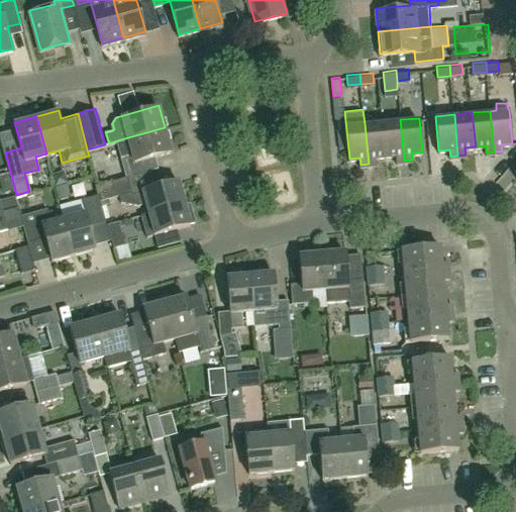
[(404,161),(400,119),(383,121),(386,156),(396,155),(397,162),(404,161)]
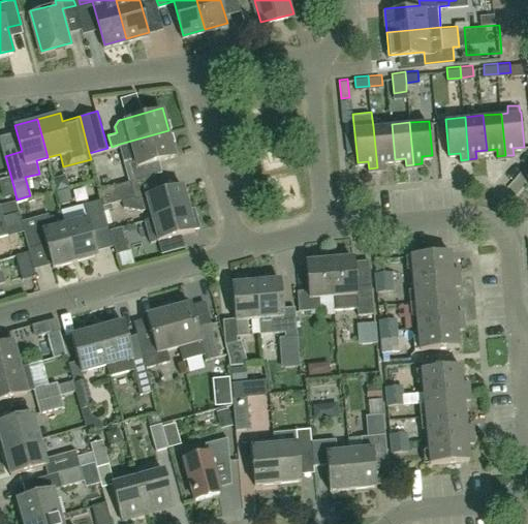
[(395,159),(392,124),(373,126),(377,167),(384,167),(384,160),(395,159)]
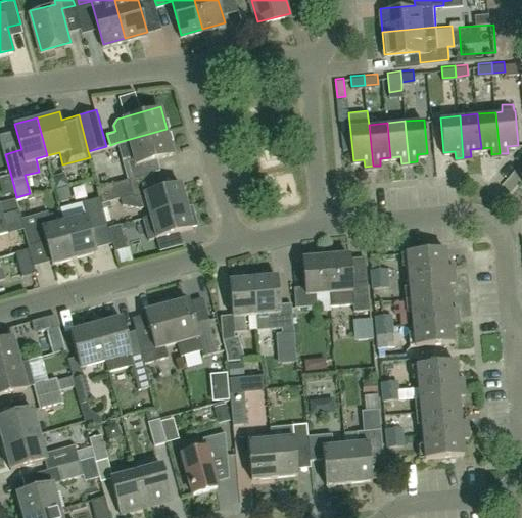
[(129,177),(141,174),(155,170),(151,157),(173,152),(167,129),(119,142),(128,177),(129,177)]
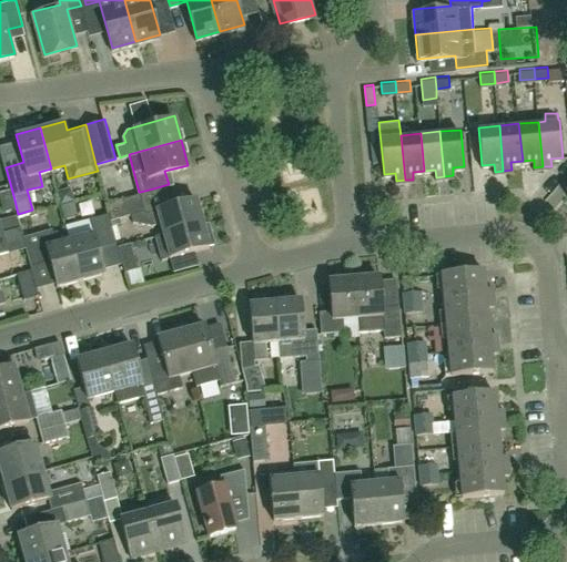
[(109,211),(110,216),(131,211),(133,220),(152,223),(160,221),(163,232),(203,221),(196,196),(157,207),(144,207),(140,192),(139,192),(107,201),(109,211)]
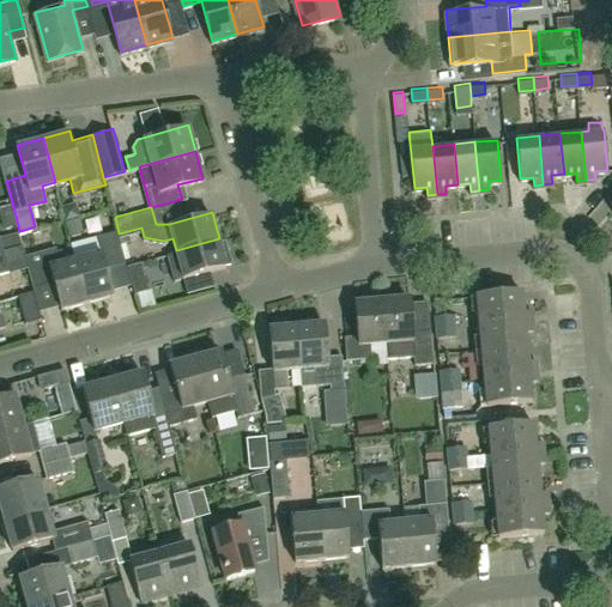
[(19,231),(16,216),(8,218),(12,232),(0,235),(0,247),(22,242),(19,231)]
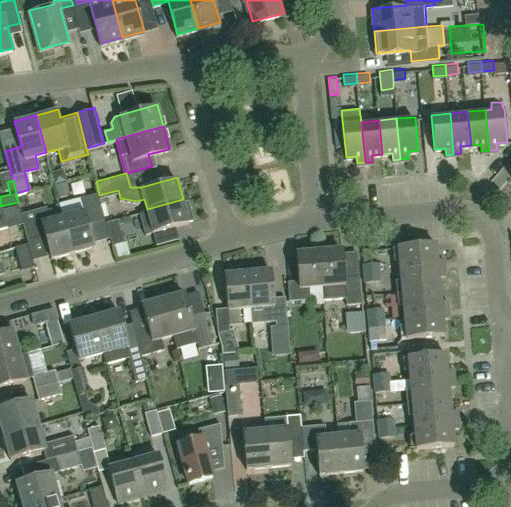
[(105,217),(99,195),(98,190),(59,201),(63,214),(73,250),(94,245),(88,222),(105,217)]
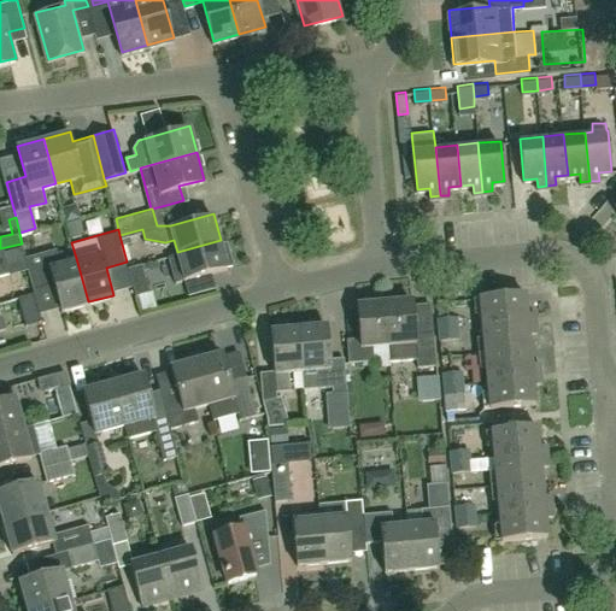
[(222,242),(221,240),(177,252),(169,254),(176,280),(228,265),(228,264),(233,263),(227,240),(222,242)]
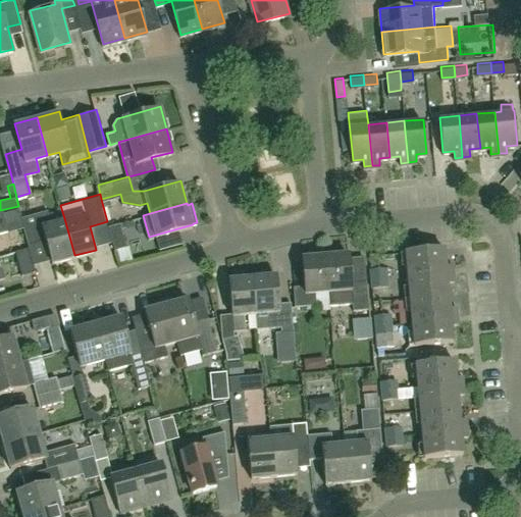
[(0,230),(7,228),(6,224),(22,220),(21,215),(18,206),(0,210),(0,230)]
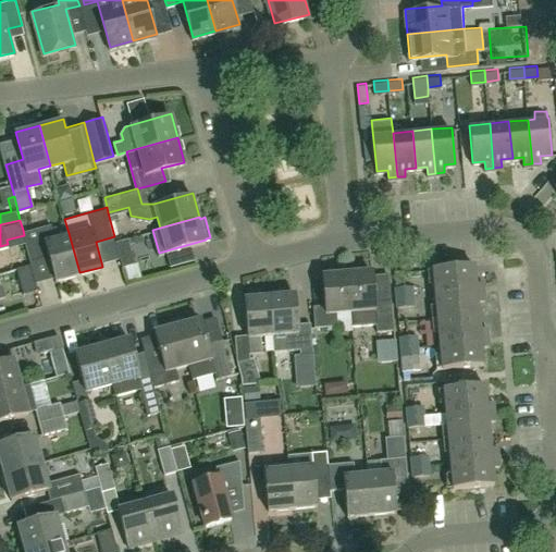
[(23,230),(24,235),(31,259),(49,254),(56,279),(79,272),(69,233),(56,236),(51,222),(23,230)]
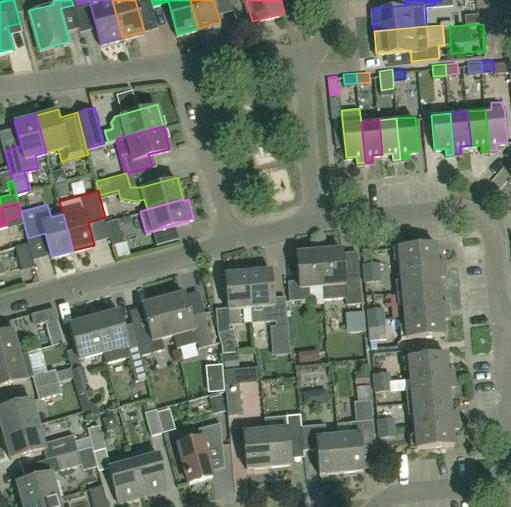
[(118,217),(106,220),(113,243),(125,239),(118,217)]
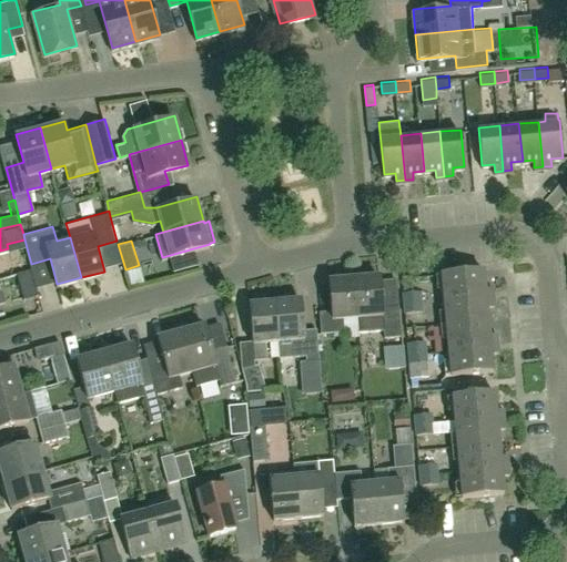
[(23,297),(38,293),(31,267),(17,271),(23,297)]
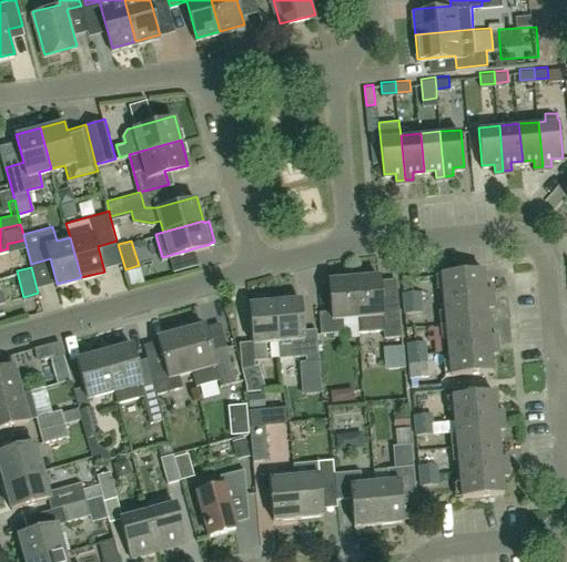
[(446,322),(488,318),(487,305),(495,304),(493,285),(485,285),(484,267),(442,271),(446,322)]
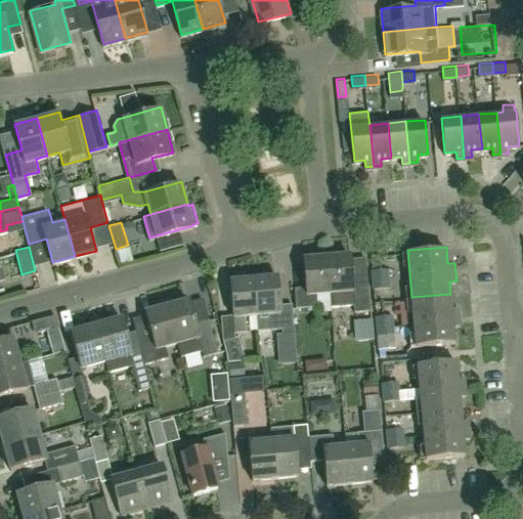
[(354,309),(363,309),(364,317),(373,316),(372,308),(371,308),(368,279),(353,280),(350,253),(327,255),(332,304),(354,302),(354,309)]
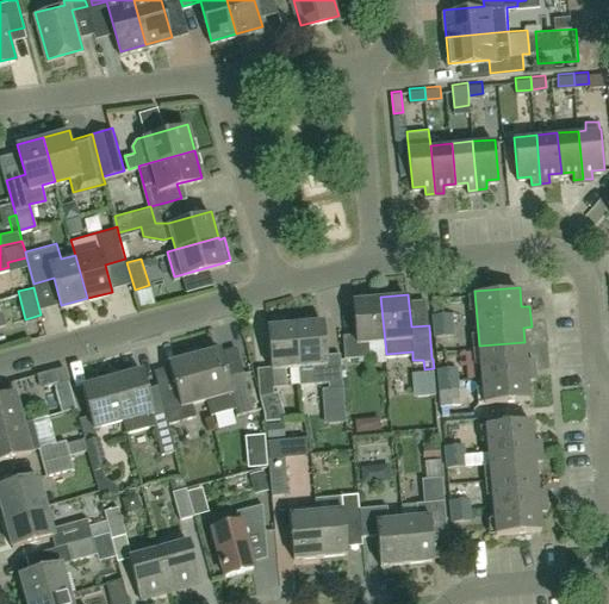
[(386,354),(380,297),(354,299),(359,355),(371,354),(371,360),(386,359),(386,354)]
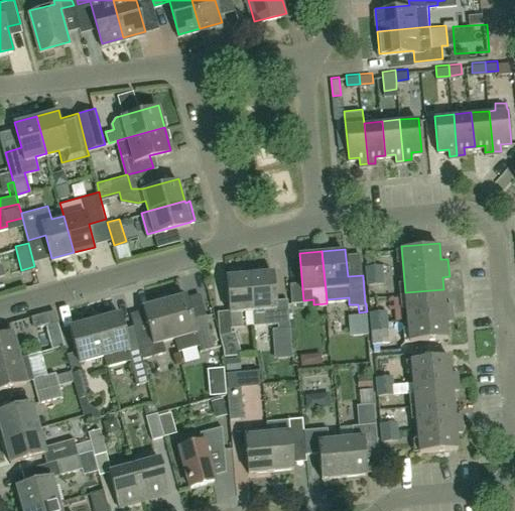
[(366,273),(384,271),(383,262),(365,264),(366,273)]
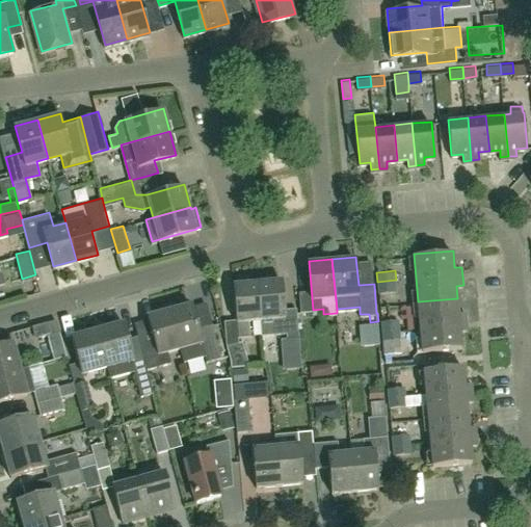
[(287,337),(299,335),(296,307),(285,308),(282,279),(257,281),(262,334),(286,332),(287,337)]
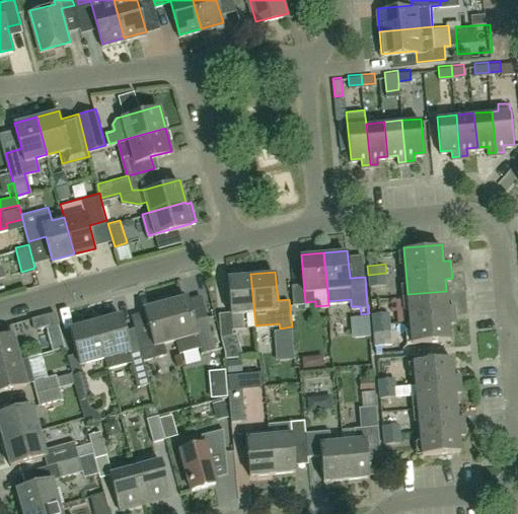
[(386,273),(368,275),(369,284),(386,282),(386,273)]
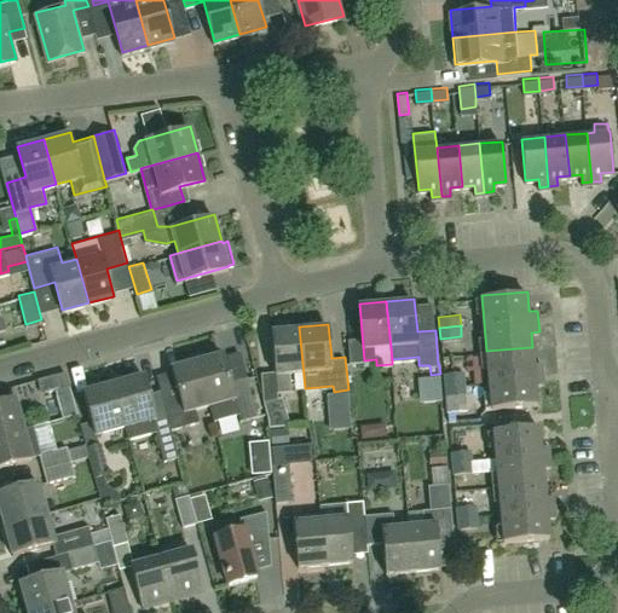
[(305,388),(299,327),(272,329),(277,391),(292,389),(290,371),(302,370),(304,388),(305,388)]
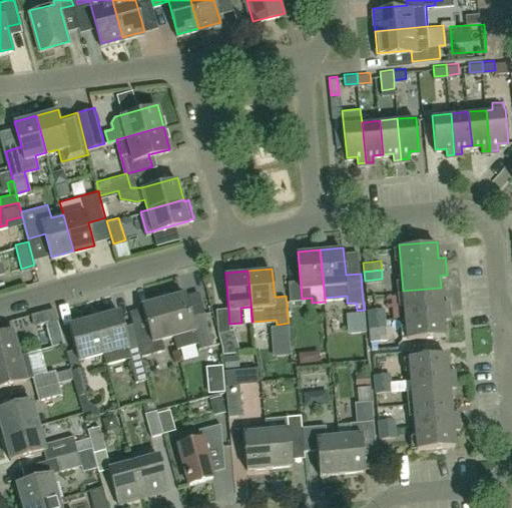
[(441,288),(403,291),(407,337),(445,334),(444,317),(450,317),(449,299),(442,300),(441,288)]
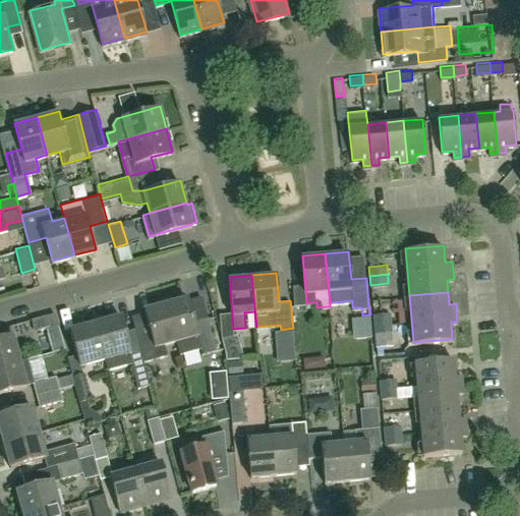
[(201,352),(217,348),(208,316),(194,320),(188,296),(167,302),(180,352),(200,347),(201,352)]
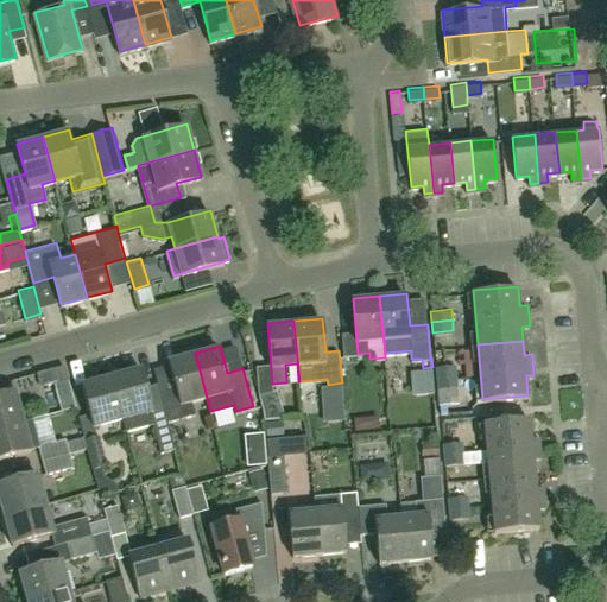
[(160,391),(168,414),(169,419),(196,412),(193,399),(206,395),(210,411),(195,353),(169,360),(177,386),(160,391)]
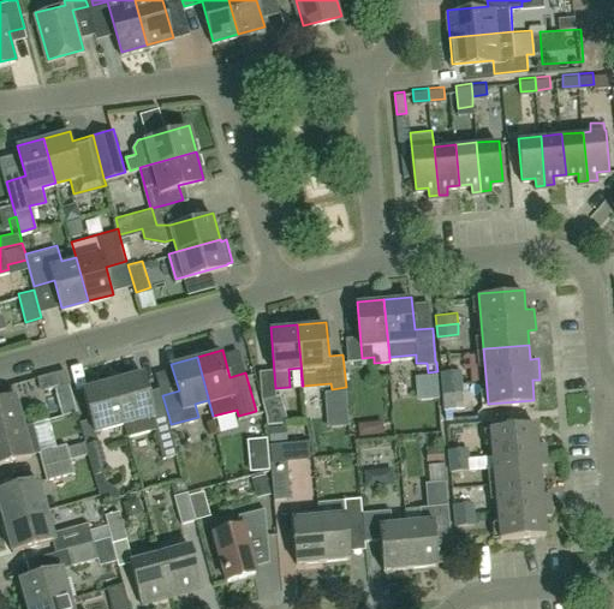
[(442,388),(463,386),(462,366),(441,369),(442,388)]
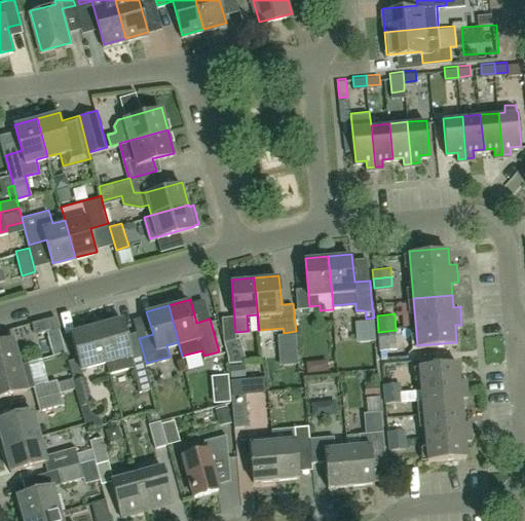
[(35,332),(47,329),(53,352),(65,349),(55,314),(32,321),(35,332)]
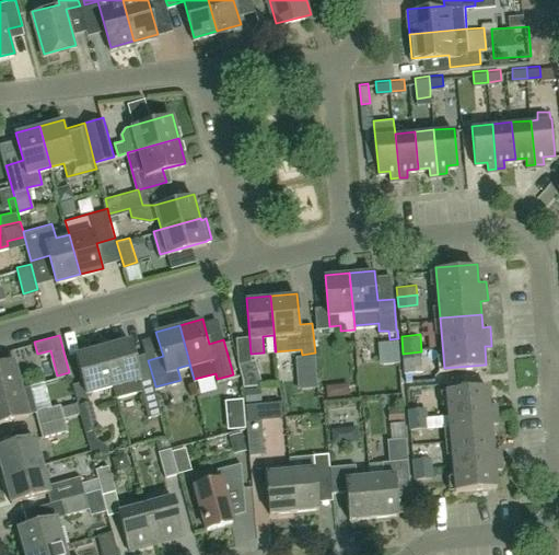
[(116,395),(142,389),(149,415),(162,412),(155,386),(154,382),(143,385),(131,338),(104,346),(114,383),(113,384),(116,395)]
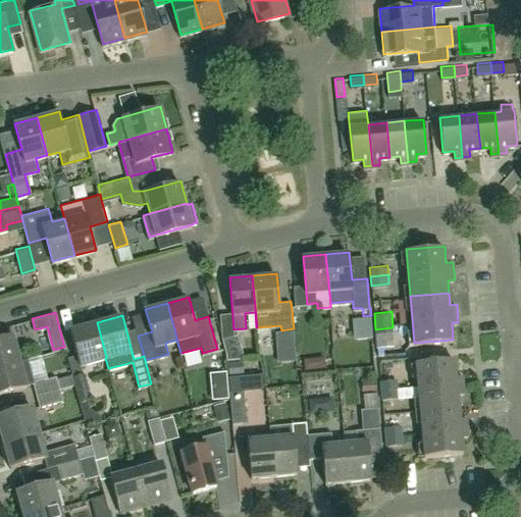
[(370,315),(354,317),(356,335),(372,333),(370,315)]
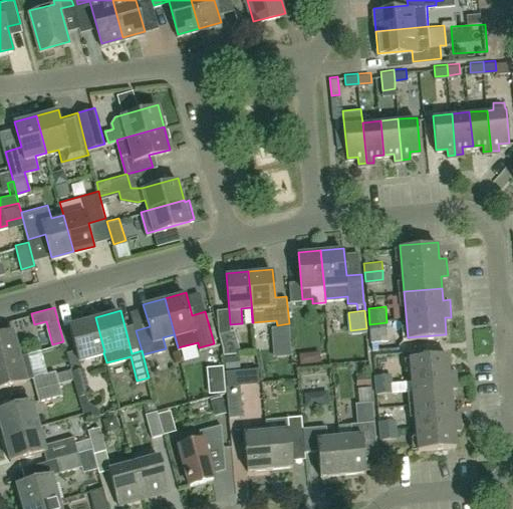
[(104,351),(95,317),(69,324),(79,358),(103,352),(104,351)]
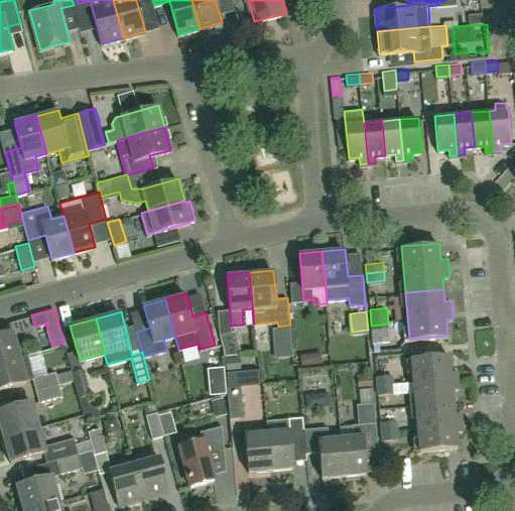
[(0,333),(0,360),(19,355),(10,321),(1,323),(3,333),(0,333)]
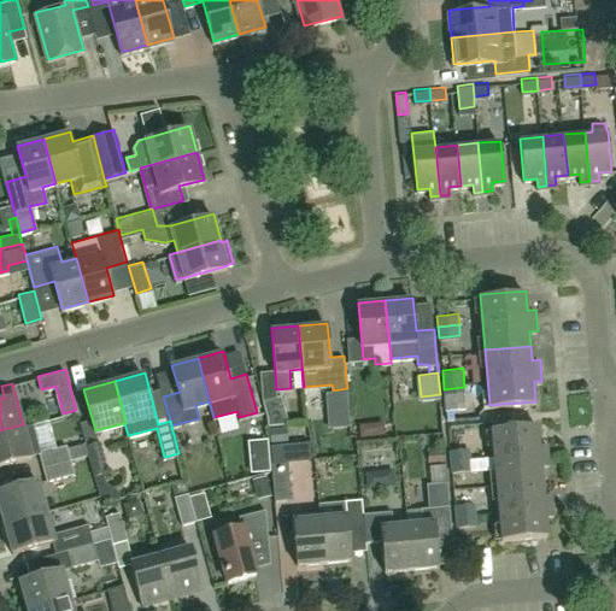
[(464,387),(444,389),(446,409),(467,407),(464,387)]
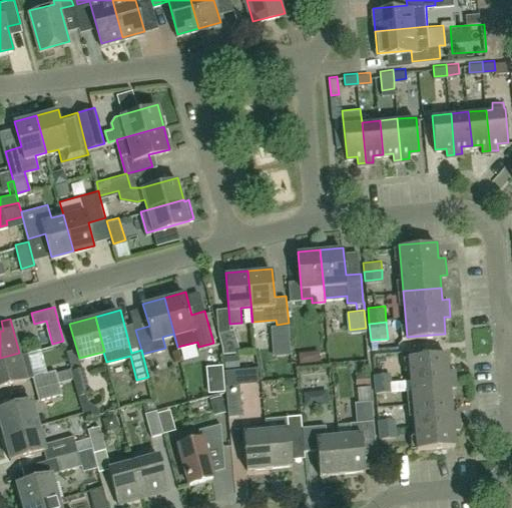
[(222,352),(240,350),(234,327),(218,331),(222,345),(222,352)]
